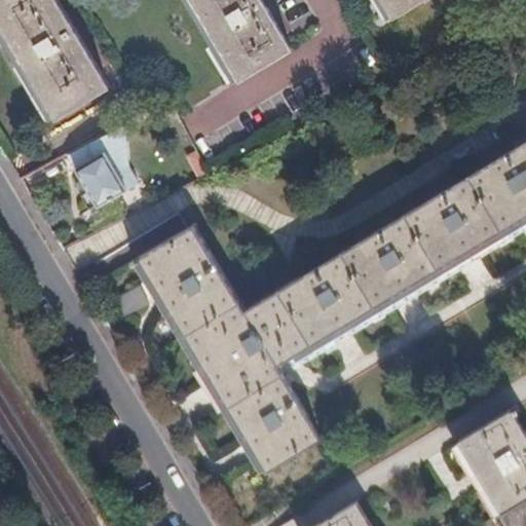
[(0,0),(0,21),(57,116),(109,86),(57,0),(0,0)]
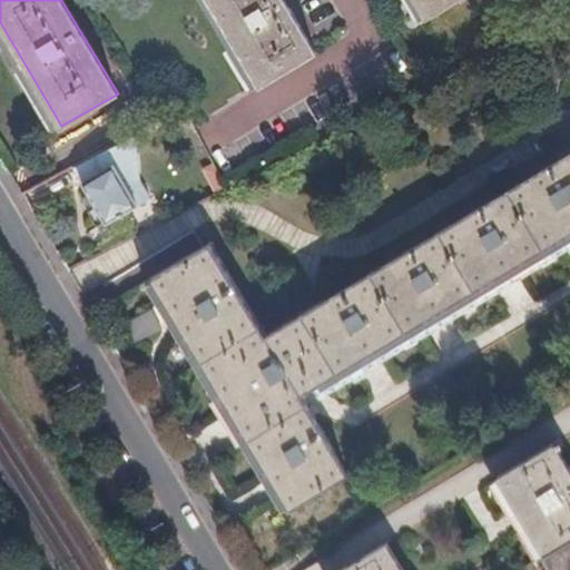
[(206,0),(259,87),(316,53),(284,0),(206,0)]
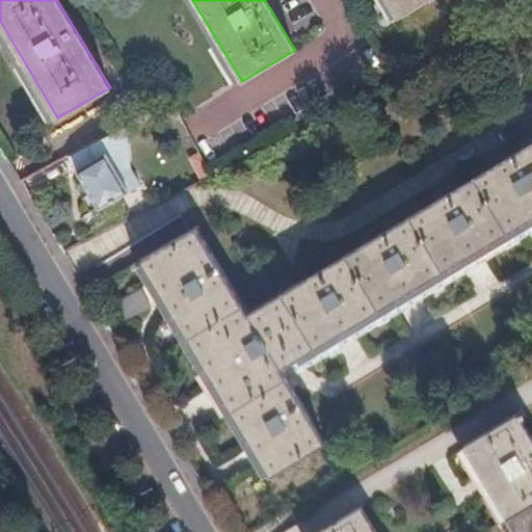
[(392,0),(402,16),(427,0),(392,0)]
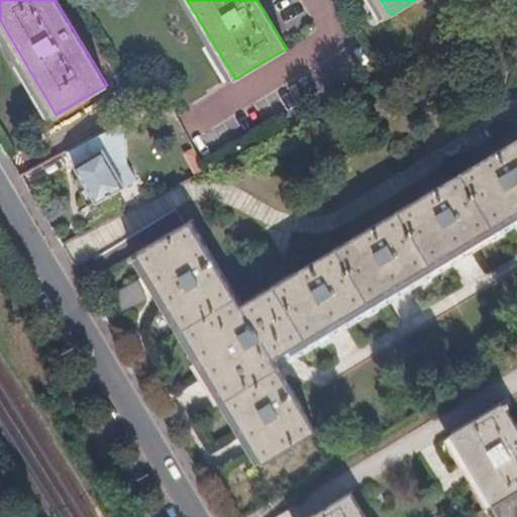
[(103,131),(67,149),(88,186),(81,190),(90,204),(96,200),(98,202),(125,186),(104,148),(110,144),(103,131)]
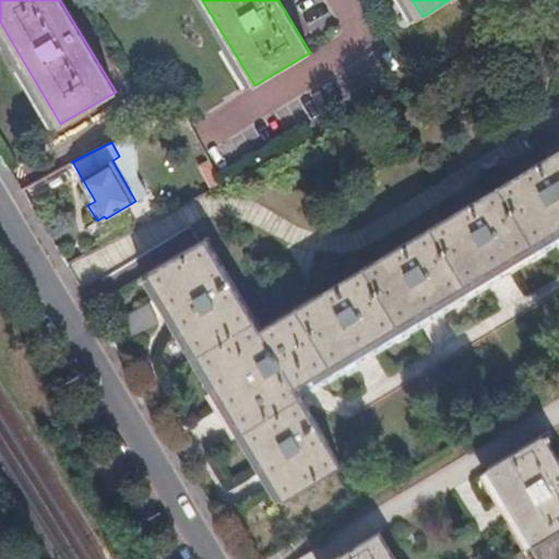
[(558,150),(259,333),(216,269),(164,296),(161,297),(283,499),(341,465),(326,442),(558,302),(558,150)]
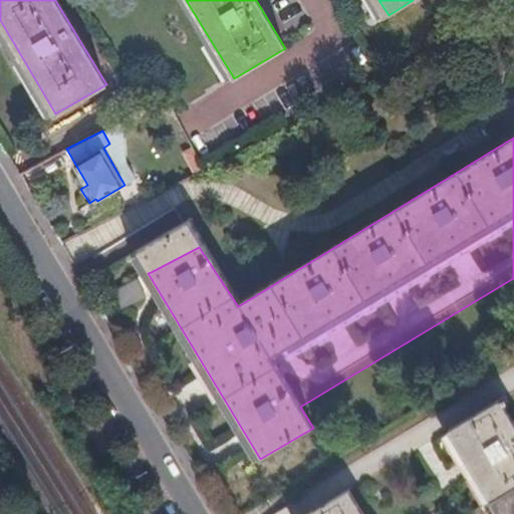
[(187,152),(190,159),(198,154),(195,148),(187,152)]
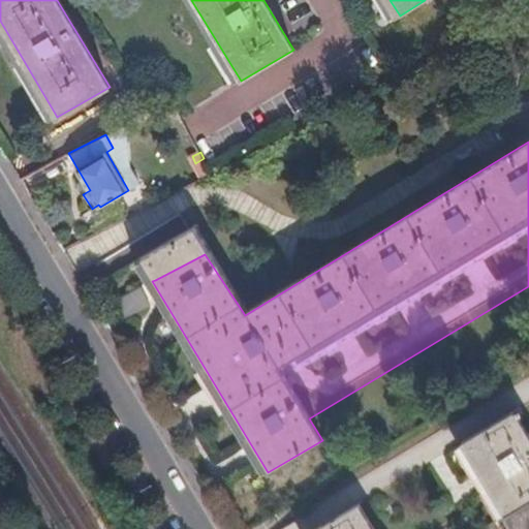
[(204,158),(195,163),(199,173),(209,167),(204,158)]
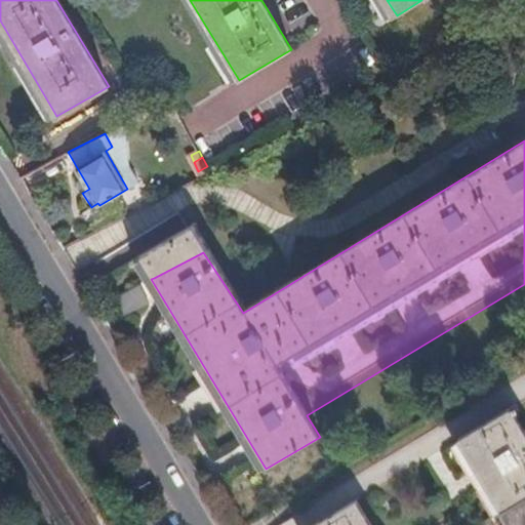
[(201,175),(209,171),(207,166),(198,171),(201,175)]
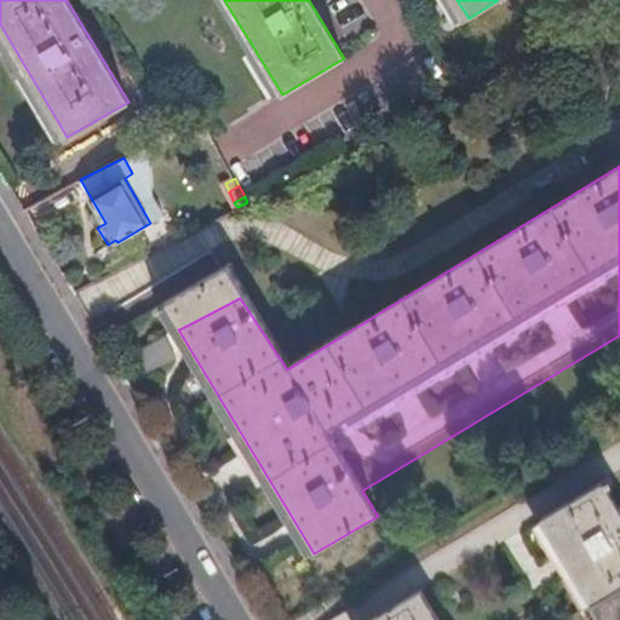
[(240,298),(222,268),(166,302),(182,328),(240,298)]
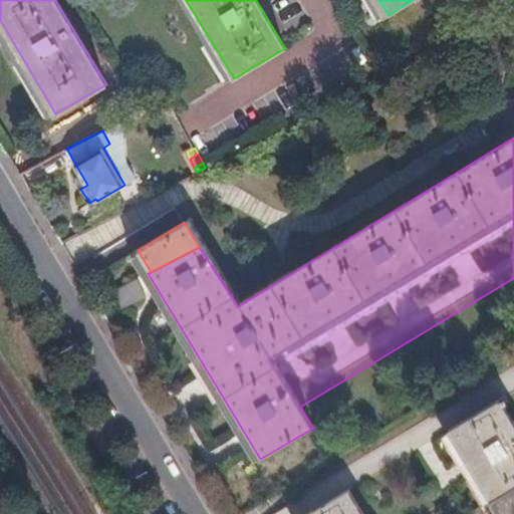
[(121,307),(145,296),(137,279),(113,290),(121,307)]
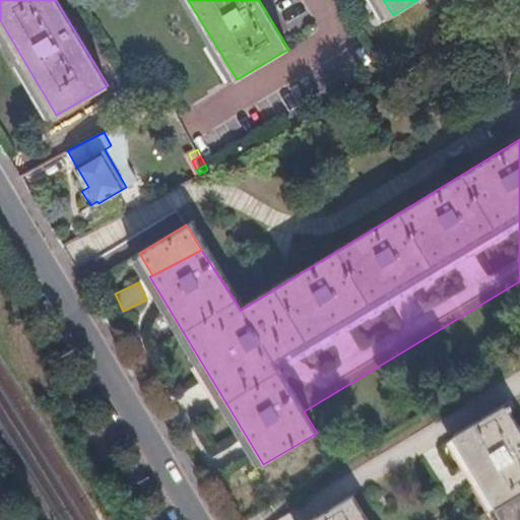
[(519,372),(500,382),(507,396),(519,389),(519,372)]
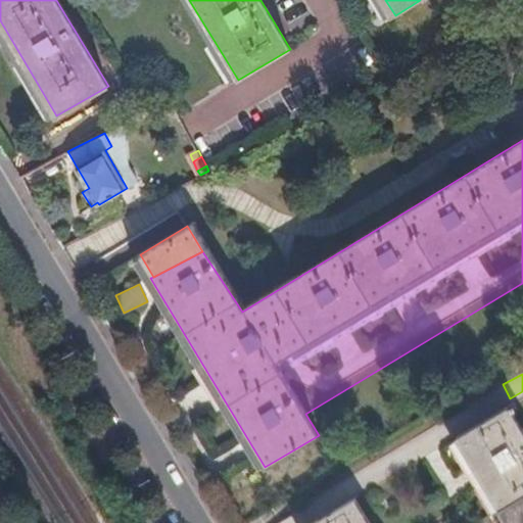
[(509,407),(458,437),(500,508),(522,493),(522,430),(511,411),(509,407)]
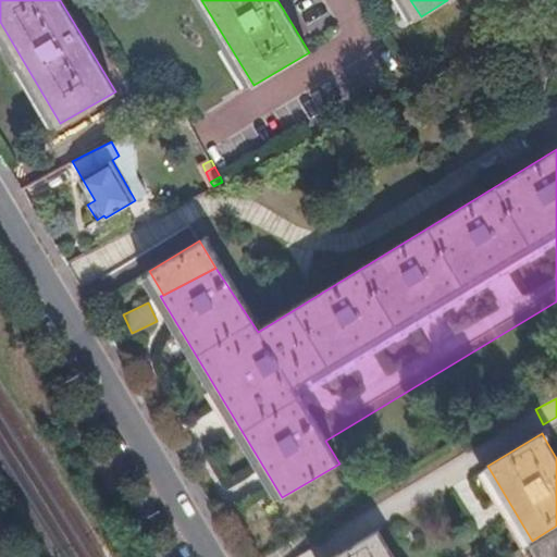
[(556,556),(556,525),(532,541),(529,543),(536,556),(556,556)]
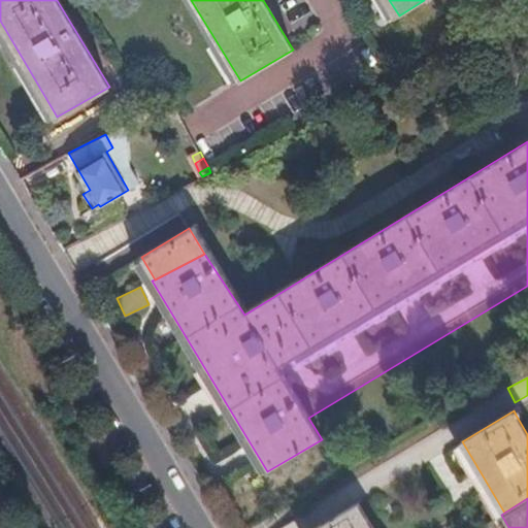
[(370,527),(357,504),(317,527),(370,527)]
